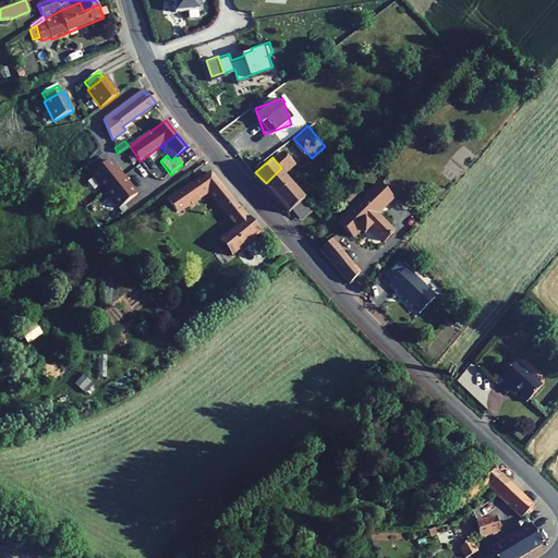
[(135,195),(109,160),(91,173),(117,209),(135,195)]
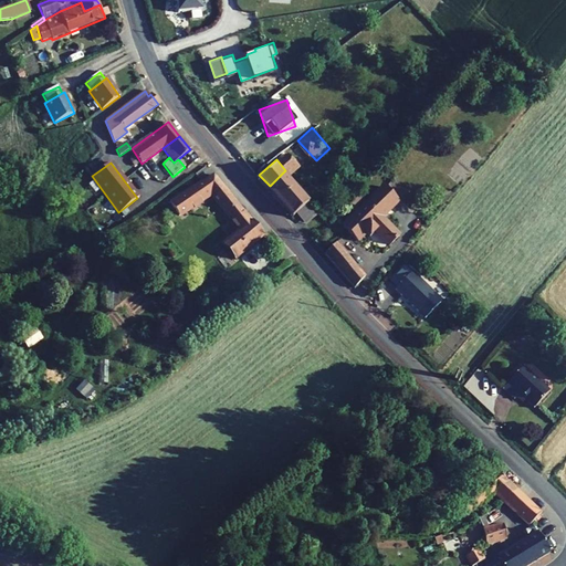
[(221,241),(232,254),(262,231),(212,170),(202,177),(200,174),(167,196),(177,210),(209,188),(238,228),(221,241)]
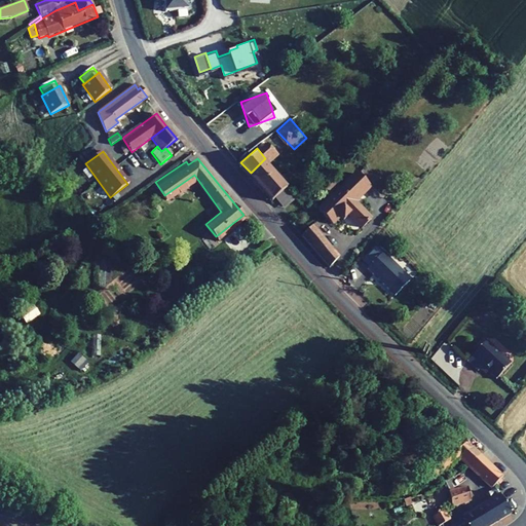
[(251,173),(271,195),(286,182),(265,158),(251,173)]
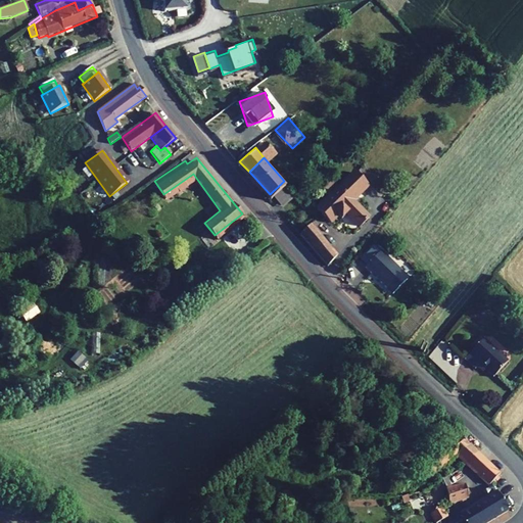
[(350,169),(339,181),(351,195),(364,182),(350,169)]
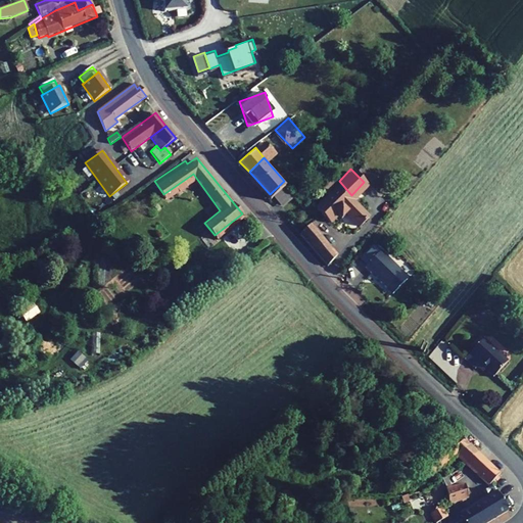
[(343,210),(355,223),(366,212),(349,197),(351,195),(339,181),(317,202),(330,216),(335,211),(338,216),(343,210)]
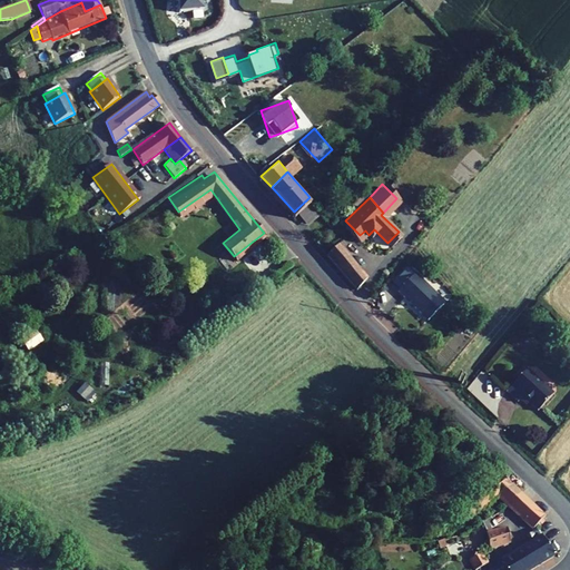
[(328,249),(359,285),(367,273),(338,242),(328,249)]
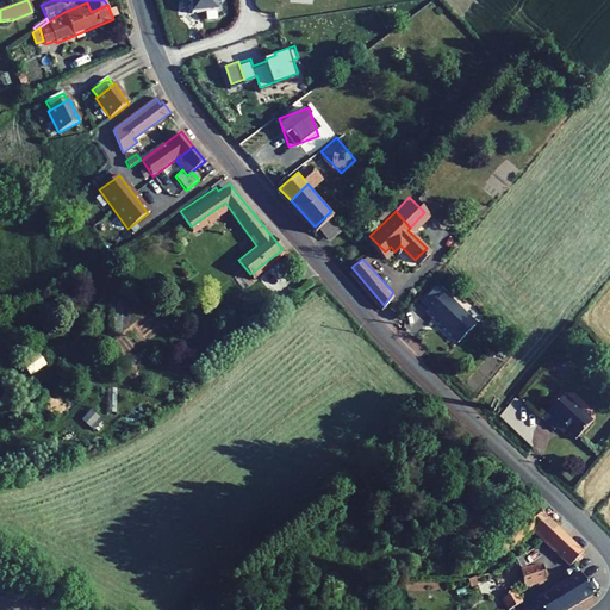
[(422,306),(444,327),(450,321),(462,330),(474,318),(441,287),(422,306)]
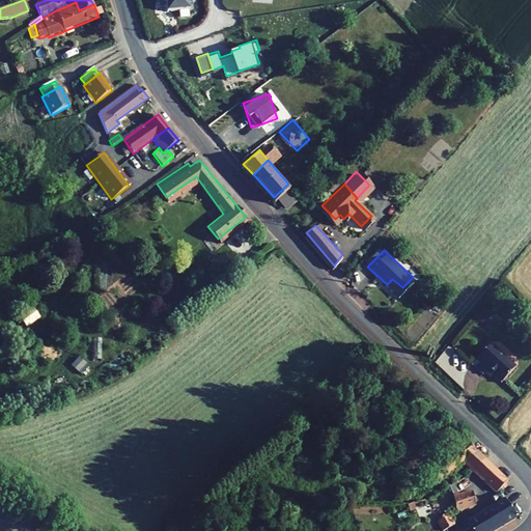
[(387,284),(397,294),(402,287),(392,279),(387,284)]
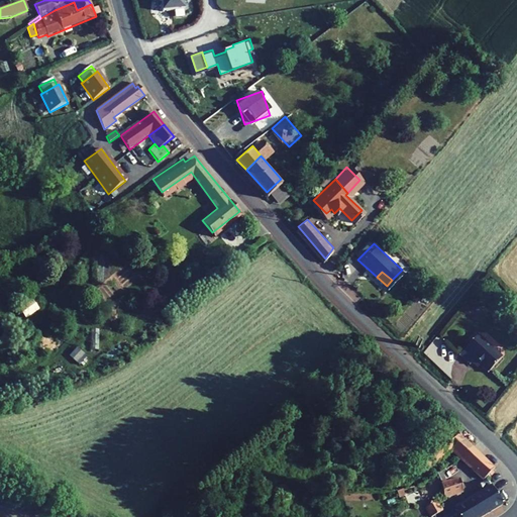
[(27,318),(42,309),(35,297),(20,307),(27,318)]
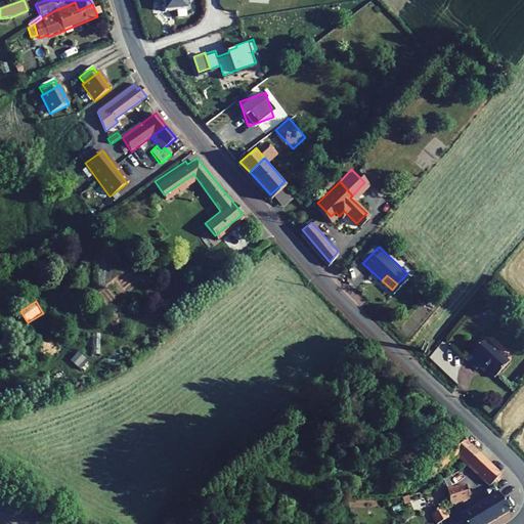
[(479,360),(492,373),(508,356),(483,334),(464,354),(474,364),(479,360)]
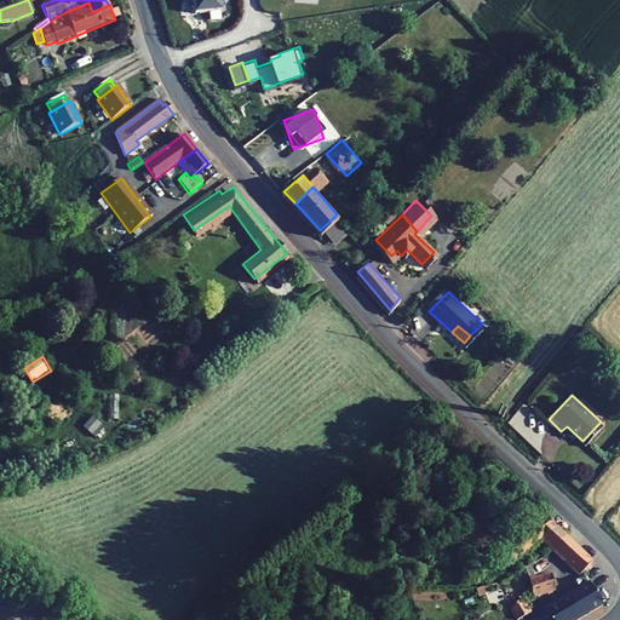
[(557,530),(544,518),(494,562),(504,573),(541,541),(544,543),(557,530)]
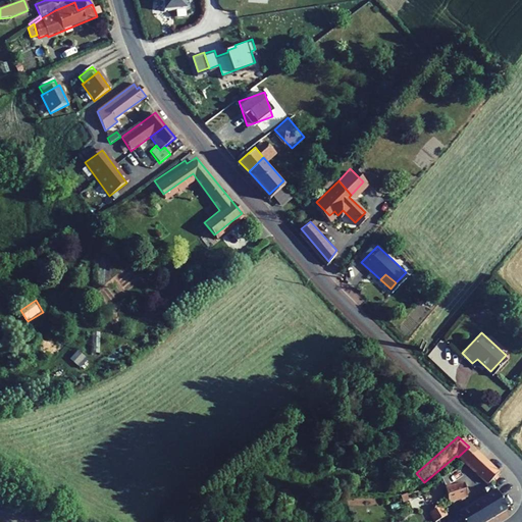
[(458,457),(465,463),(476,453),(469,447),(458,457)]
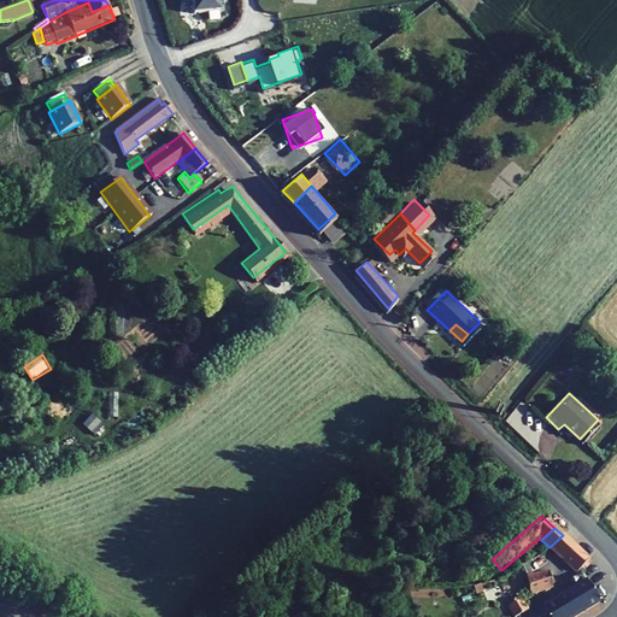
[(571,544),(563,535),(550,547),(559,557),(571,544)]
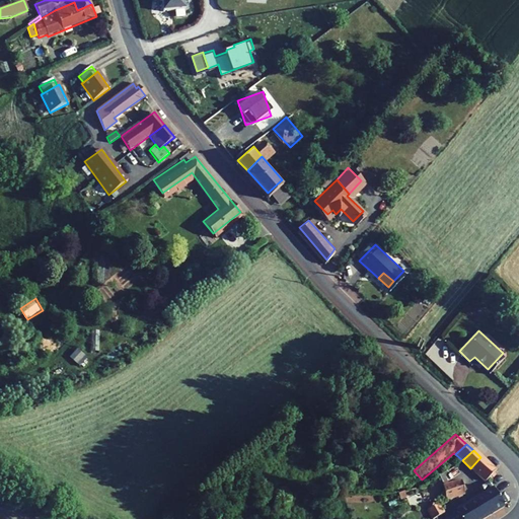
[(496,471),(480,457),(470,468),(485,483),(488,479),(496,471)]
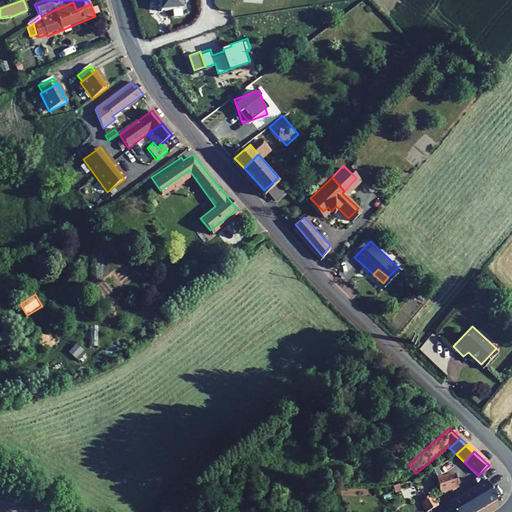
[(437,478),(440,493),(458,487),(455,475),(437,478)]
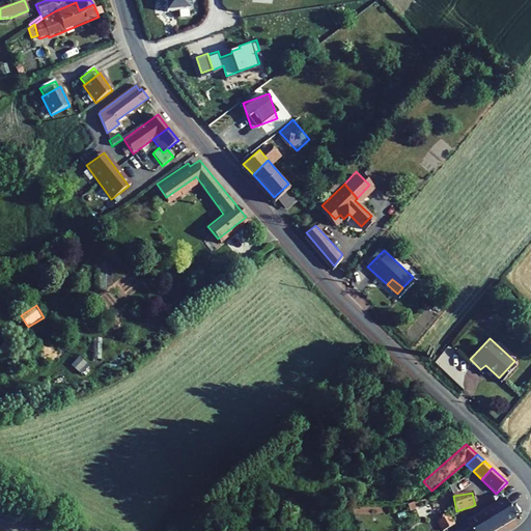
[(496,530),(516,519),(515,519),(509,508),(501,495),(492,499),(496,505),(466,523),(467,525),(455,530),(496,530)]
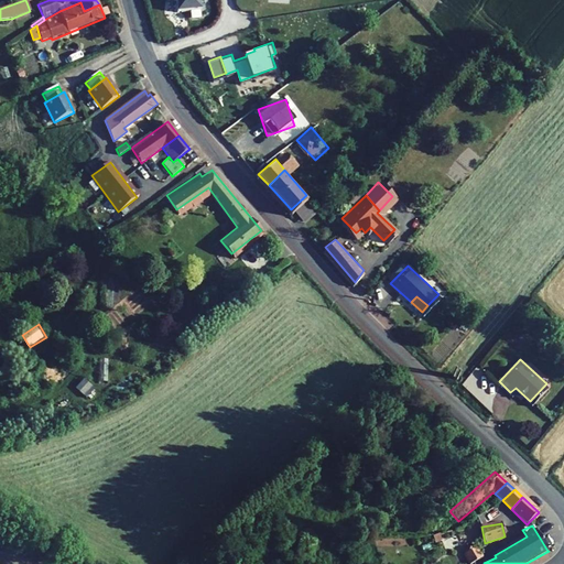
[(442,541),(438,534),(433,537),(435,543),(442,541)]
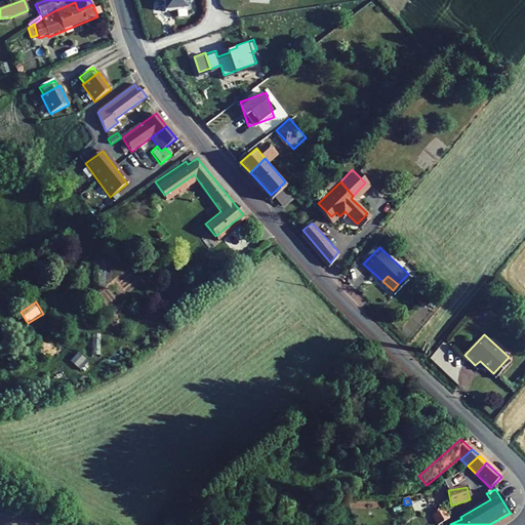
[(517,509),(510,498),(503,502),(510,513),(517,509)]
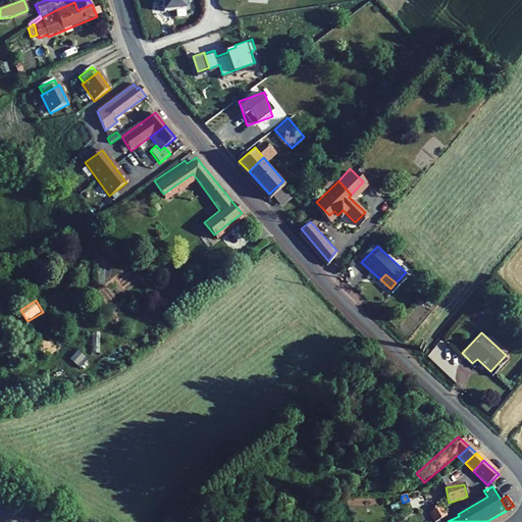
[(428,513),(433,521),(435,521),(447,516),(441,507),(428,513)]
